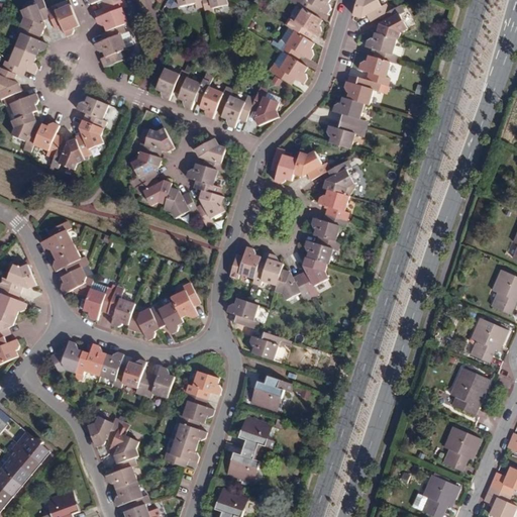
[(42,21),(49,19),(46,11),(42,0),(34,0),(36,5),(21,10),(23,17),(20,25),(39,33),(40,34),(44,26),(42,21)]
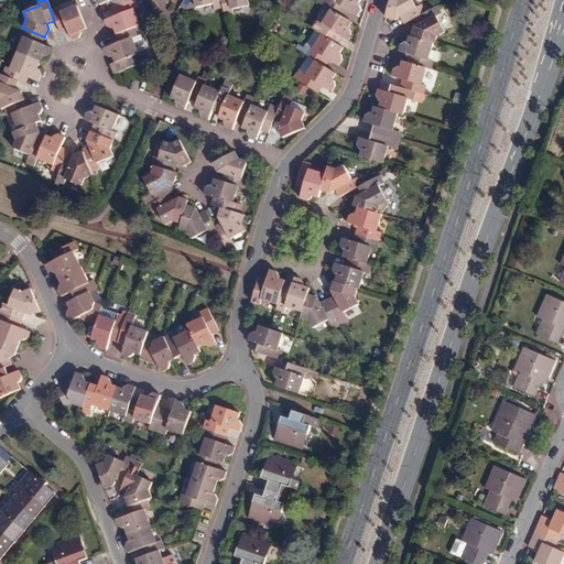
[(96,0),(98,4),(108,0),(111,9),(134,1),(133,0),(96,0)]
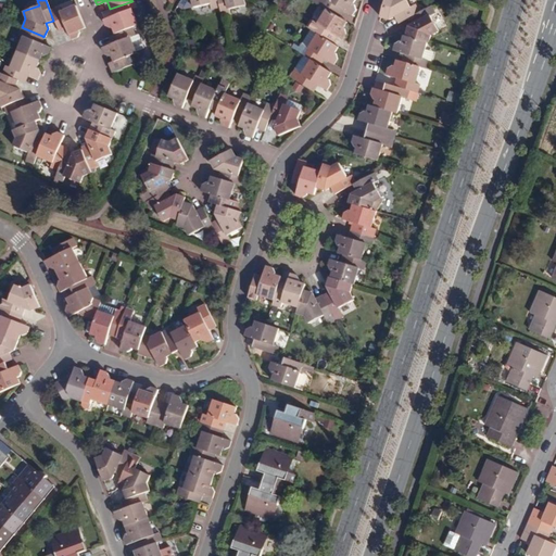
[(218,7),(216,0),(190,0),(192,1),(194,8),(210,4),(210,9),(218,7)]
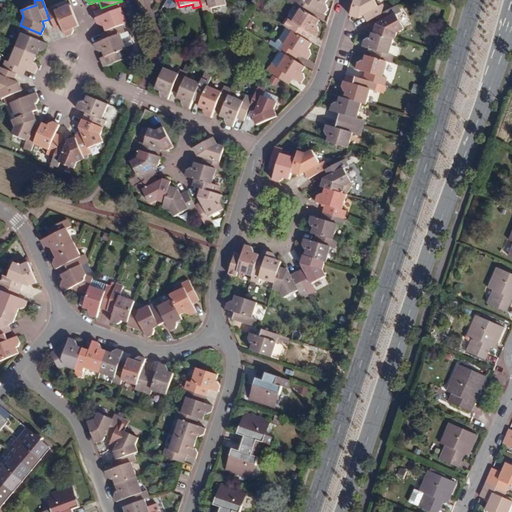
[(222,0),(199,0),(201,6),(203,15),(210,13),(209,9),(224,6),(222,0)]
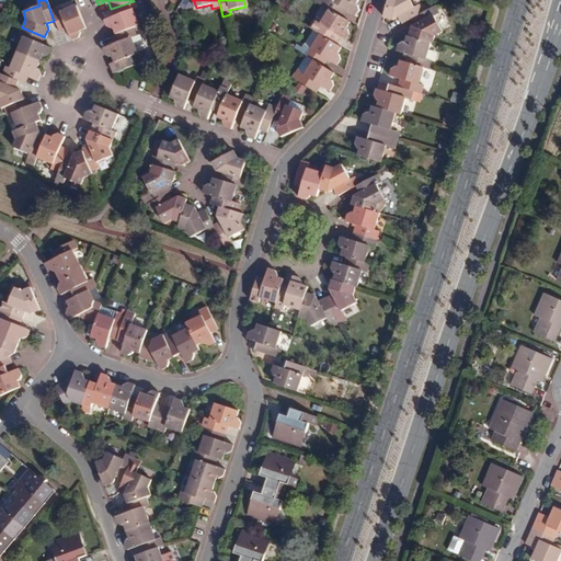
[(320,0),(319,4),(328,9),(339,16),(343,10),(353,15),(356,10),(355,4),(353,3),(354,0),(320,0)]
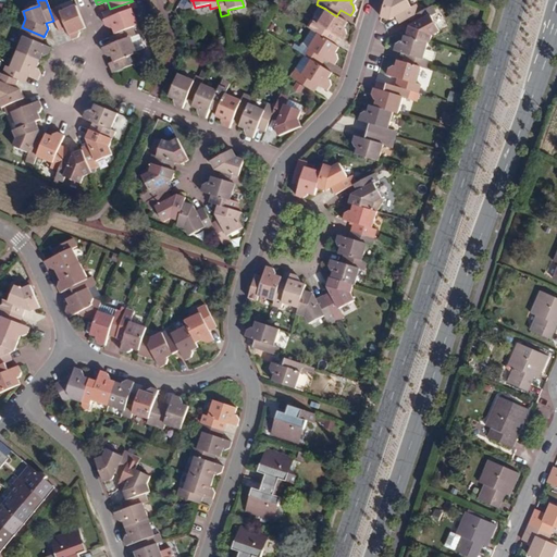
[(409,19),(419,13),(415,5),(411,8),(406,0),(385,0),(380,17),(387,20),(394,16),(398,24),(409,19)]
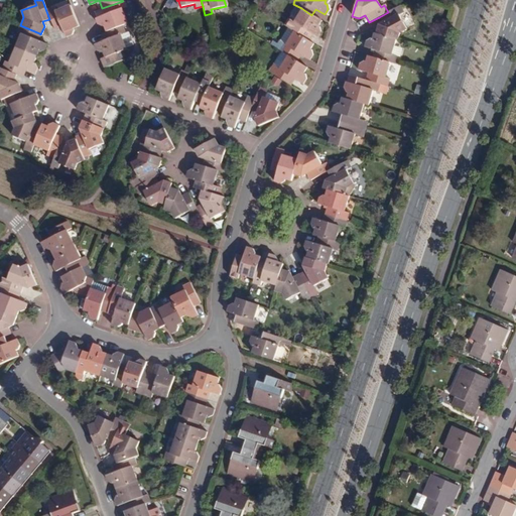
[(105,26),(107,31),(121,26),(128,24),(122,9),(125,8),(123,1),(102,8),(105,15),(96,18),(98,25),(103,27),(105,26)]
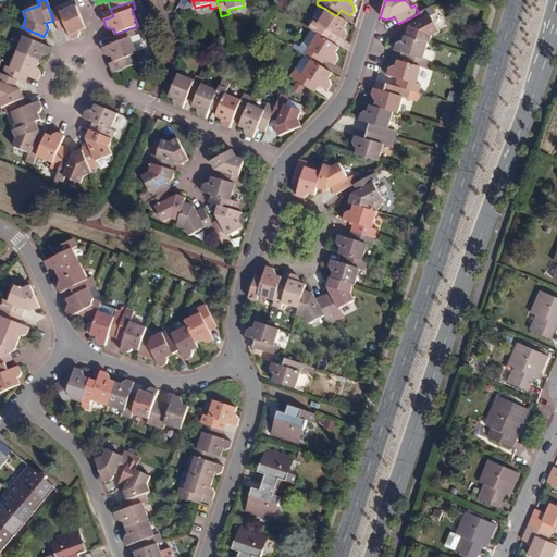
[(432,5),(419,13),(409,19),(413,25),(409,27),(407,38),(429,44),(431,45),(433,35),(441,32),(431,16),(436,14),(432,5)]
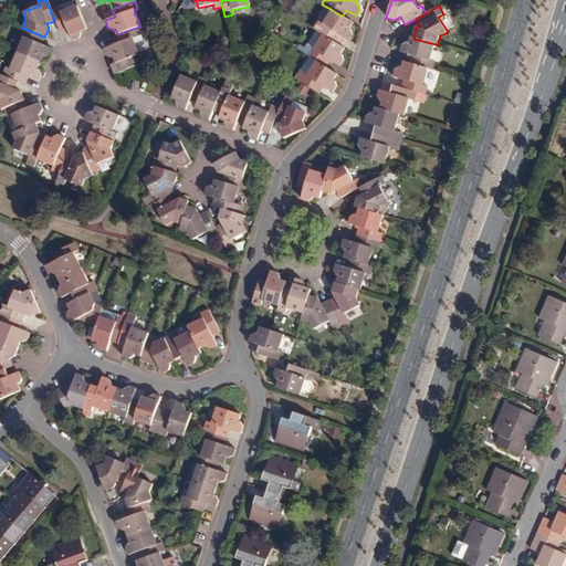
[(51,12),(54,21),(60,33),(69,31),(72,41),(80,39),(81,34),(80,31),(86,30),(79,8),(61,16),(59,9),(51,12)]
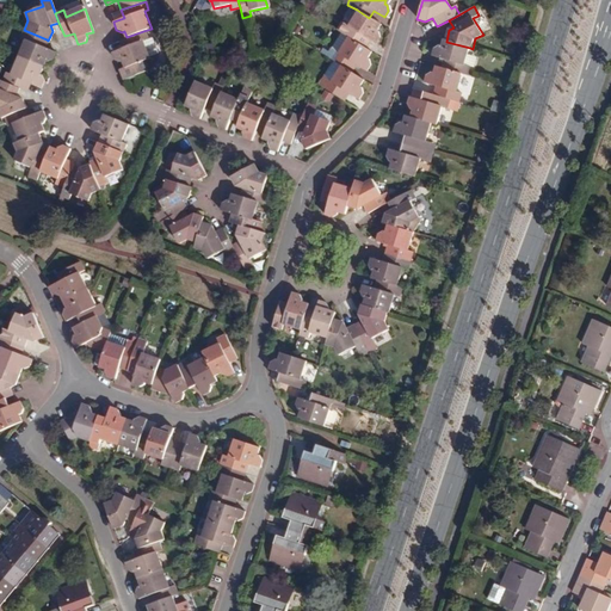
[(378,23),(369,18),(357,10),(346,28),(340,24),(337,31),(349,38),(359,45),(364,38),(375,45),(380,38),(377,32),(375,30),(378,23)]
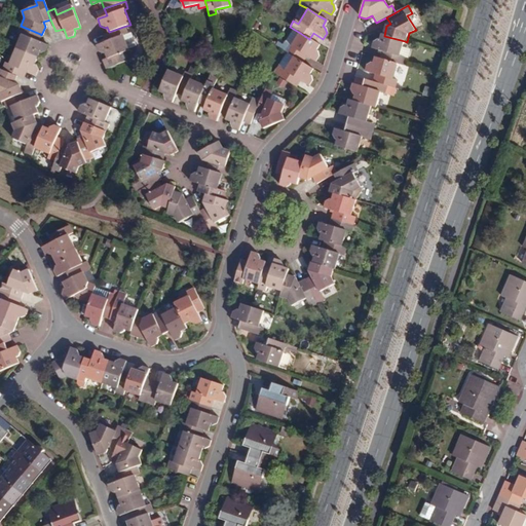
[(17,34),(12,49),(34,59),(37,53),(39,54),(45,52),(47,46),(37,42),(40,34),(21,26),(17,25),(14,33),(17,34)]
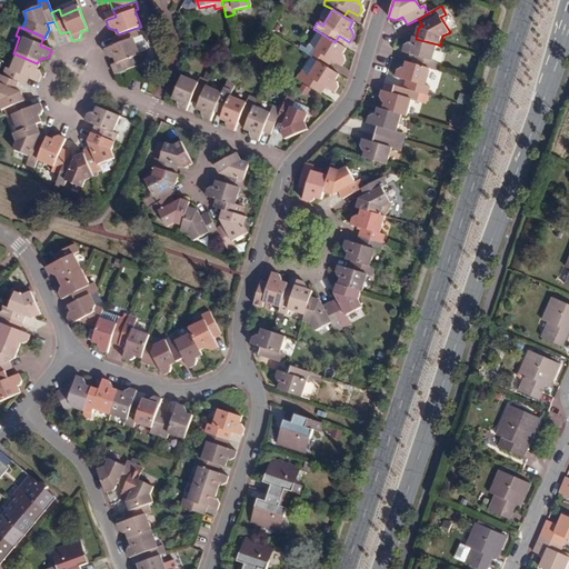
[(113,58),(116,65),(125,61),(128,70),(133,69),(137,68),(132,58),(138,56),(131,39),(137,37),(133,29),(118,35),(109,39),(112,47),(105,49),(108,57),(111,59),(113,58)]
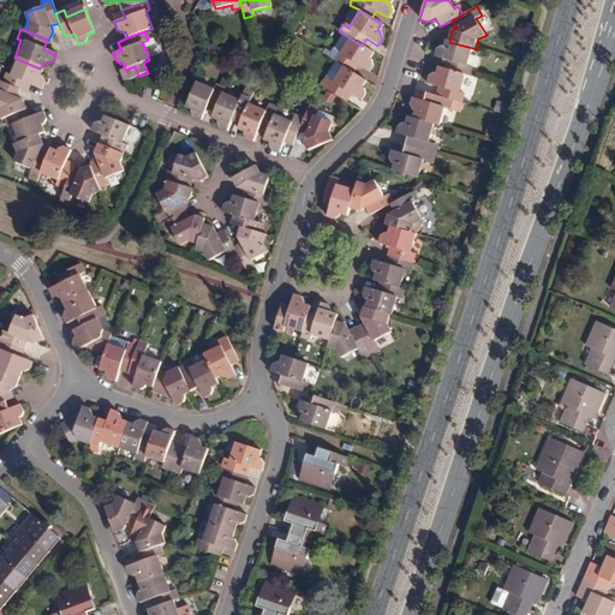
[(371,52),(362,46),(351,39),(346,45),(340,54),(335,52),(330,59),(344,67),(353,73),(357,65),(368,72),(371,65),(371,59),(368,58),(371,52)]
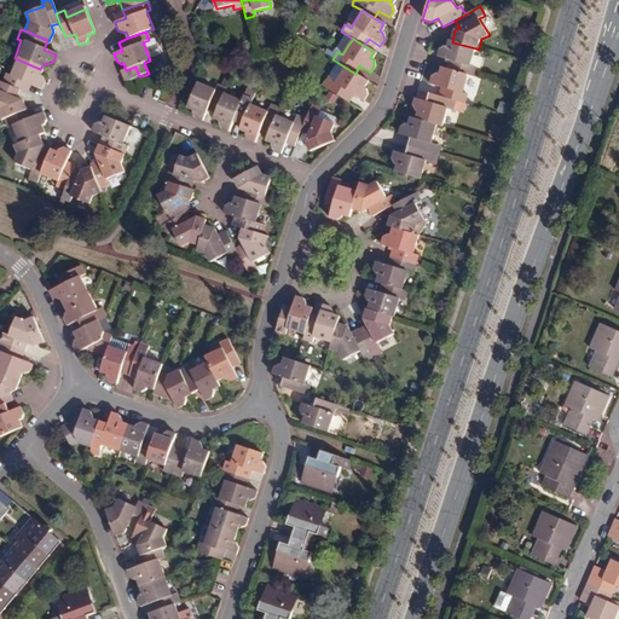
[(154,40),(146,42),(151,57),(158,55),(154,40)]
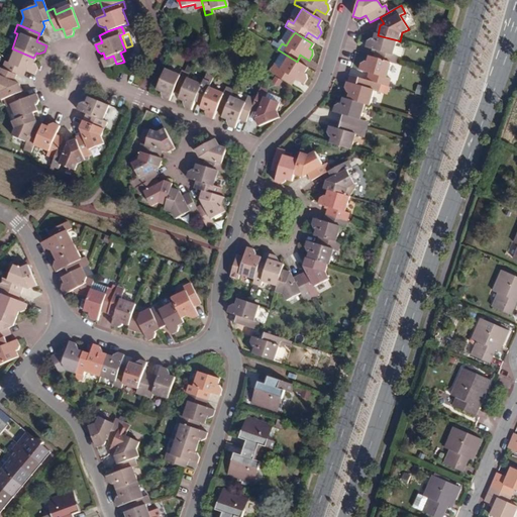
[(398,40),(378,35),(376,34),(374,40),(373,39),(367,41),(366,47),(376,50),(374,59),(392,64),(395,65),(397,58),(394,57),(398,40)]
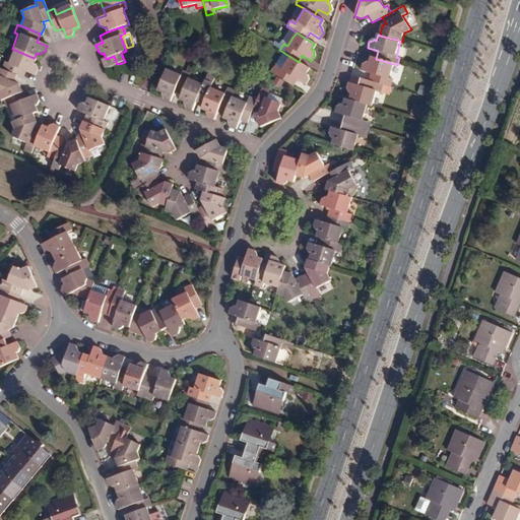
[(2,61),(0,67),(0,69),(14,75),(22,78),(24,71),(35,75),(38,69),(35,63),(33,62),(34,58),(12,49),(6,63),(2,61)]
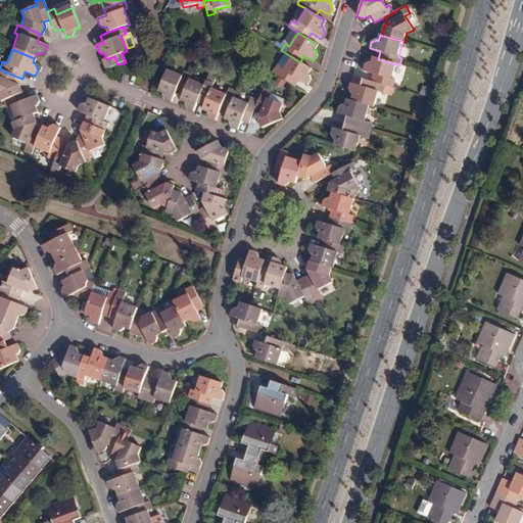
[(114,56),(106,59),(102,60),(105,69),(117,64),(114,56)]
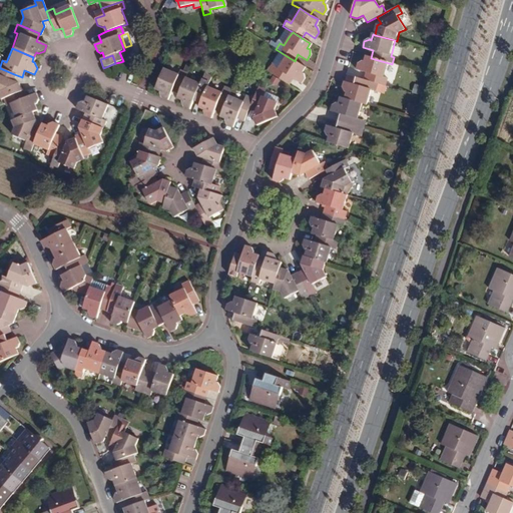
[(305,67),(295,61),(287,56),(278,70),(275,68),(270,74),(289,85),(293,79),(301,85),(305,80),(303,75),(301,74),(305,67)]
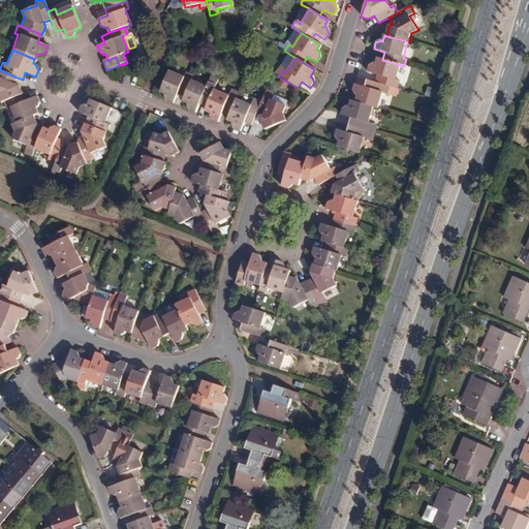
[(401,65),(382,60),(378,58),(376,65),(374,64),(369,66),(367,72),(377,76),(376,83),(390,87),(398,90),(400,83),(396,82),(401,65)]
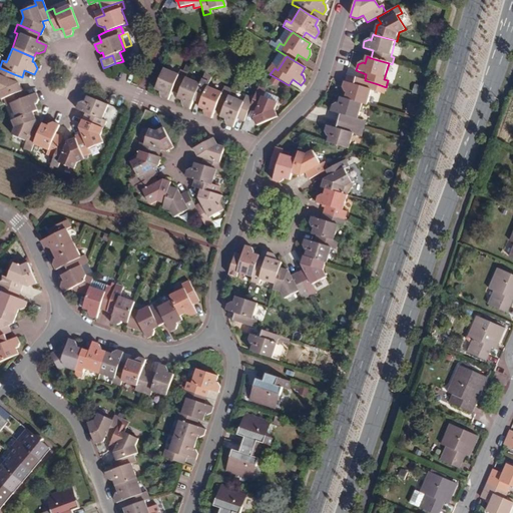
[(14,74),(0,68),(0,99),(3,99),(21,92),(17,83),(11,81),(14,74)]
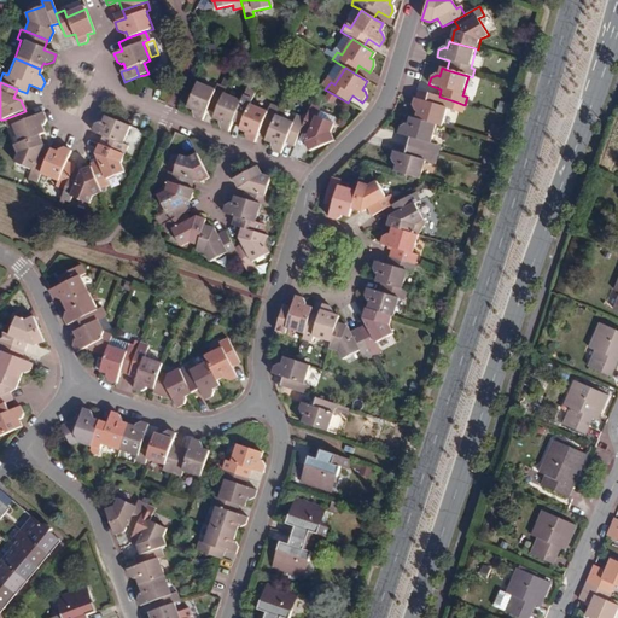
[(215,112),(223,93),(226,88),(216,83),(214,89),(197,82),(187,106),(194,110),(193,112),(194,118),(203,121),(208,109),(215,112)]
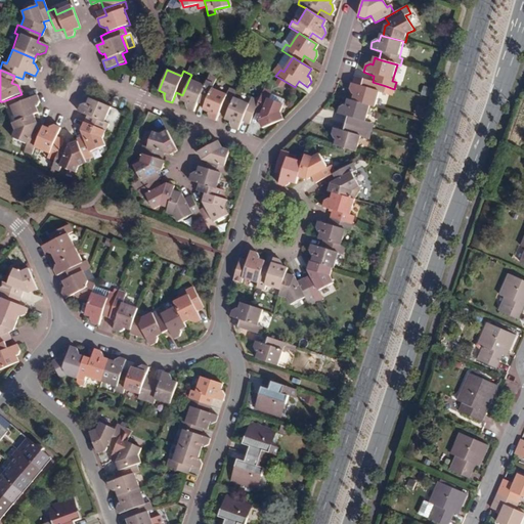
[(132,85),(134,75),(121,73),(119,82),(132,85)]
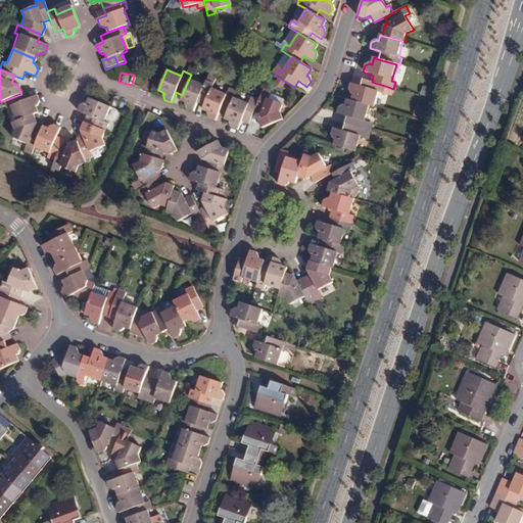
[(204,105),(211,89),(214,84),(206,81),(205,86),(189,79),(182,95),(180,99),(186,101),(185,104),(188,109),(194,112),(198,102),(204,105)]
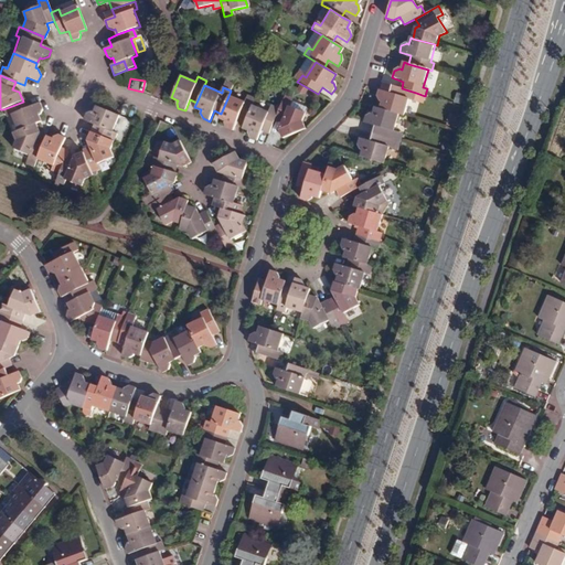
[(381,109),(398,114),(404,116),(408,99),(414,102),(416,93),(402,88),(392,86),(390,94),(379,91),(376,97),(380,103),(383,104),(381,109)]
